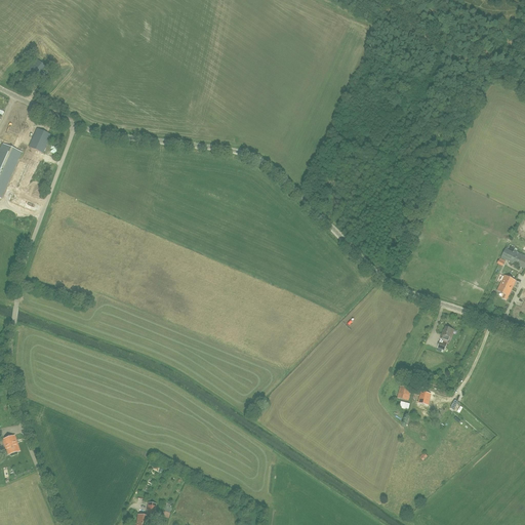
[(33,82),(46,67),(38,61),(25,76),(33,82)]
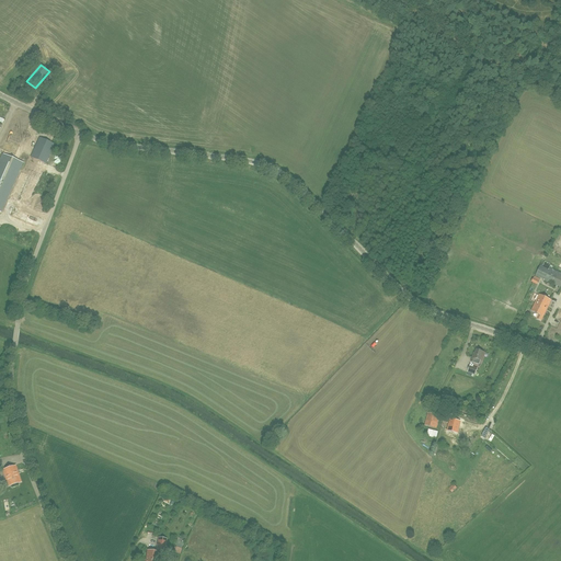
[(6,132),(23,138),(27,125),(10,119),(6,132)]
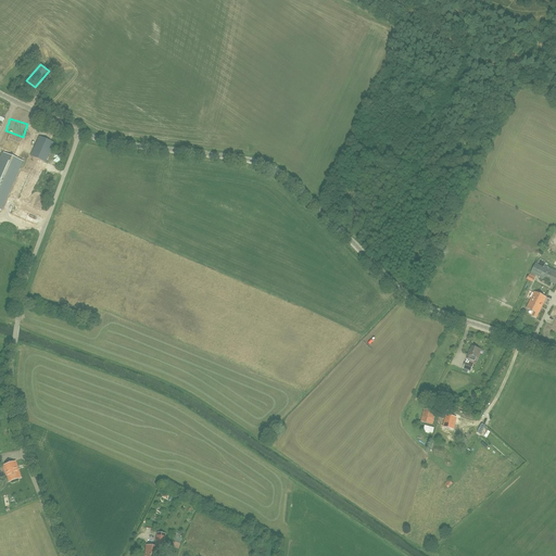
[(46,162),(54,142),(38,136),(30,156),(46,162)]
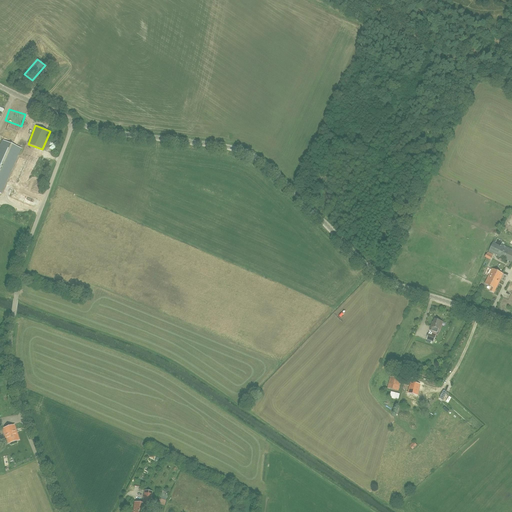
[(10,144),(13,136),(6,133),(2,140),(0,144),(0,194),(0,195),(21,149),(10,144)]
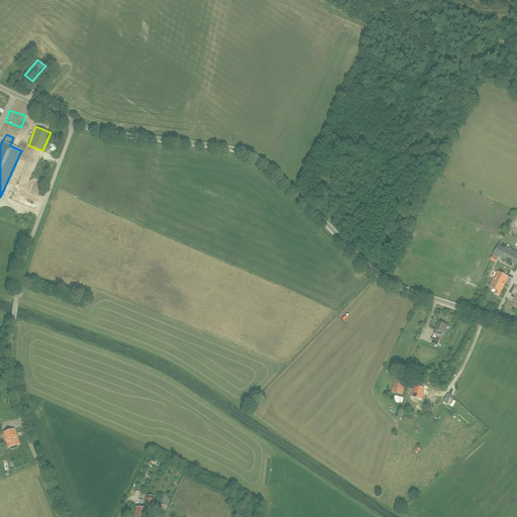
[(516,253),(498,244),(494,253),(516,265),(516,253)]
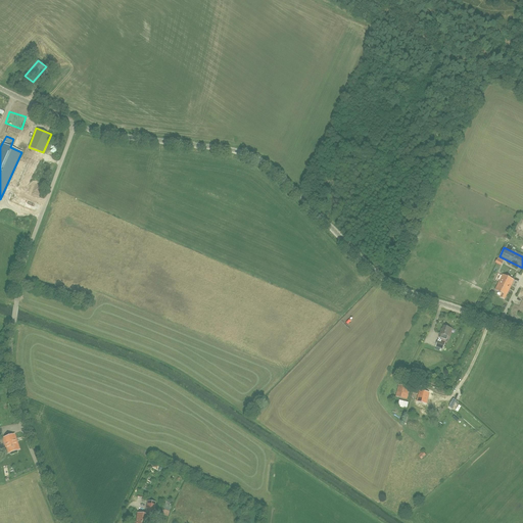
[(497,259),(495,263),(502,266),(504,260),(498,257),(497,259)]
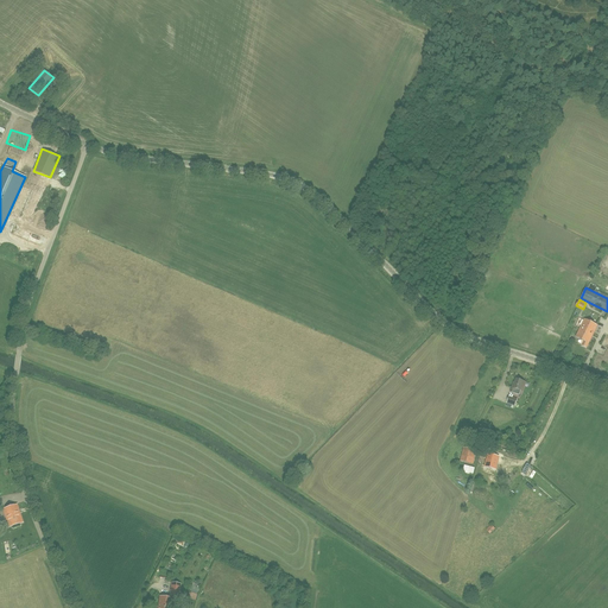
[(588,331),(594,334),(597,325),(584,320),(580,328),(588,333),(588,331)]
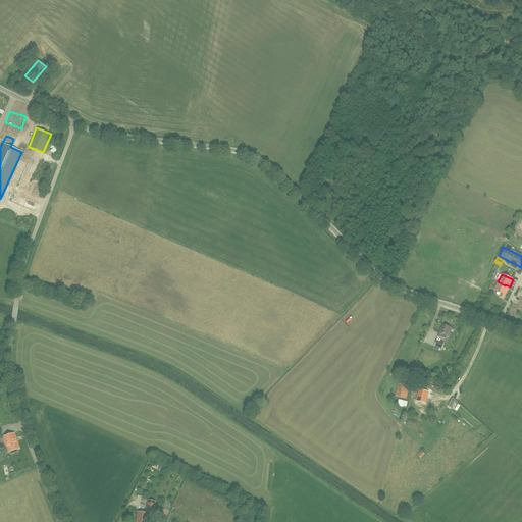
[(506,295),(510,286),(505,284),(505,285),(498,281),(494,290),(506,295)]
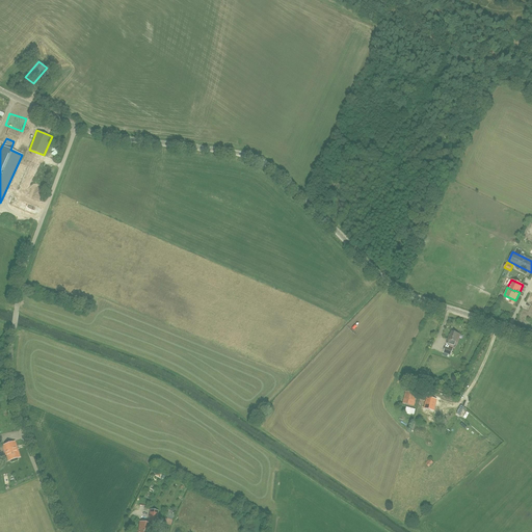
[(449,335),(447,343),(454,346),(455,342),(457,343),(459,335),(451,331),(451,335),(449,335)]
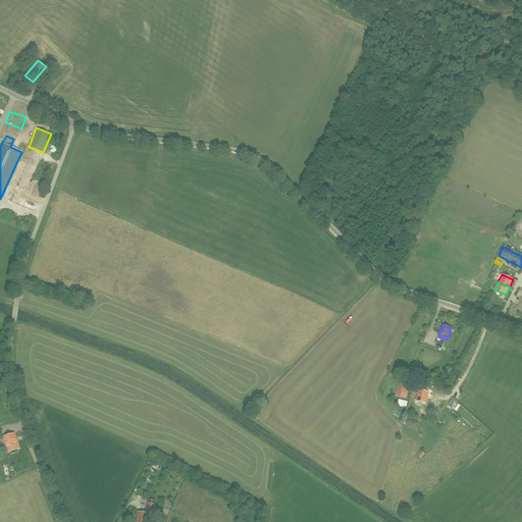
[(398,383),(395,396),(406,399),(409,386),(398,383)]
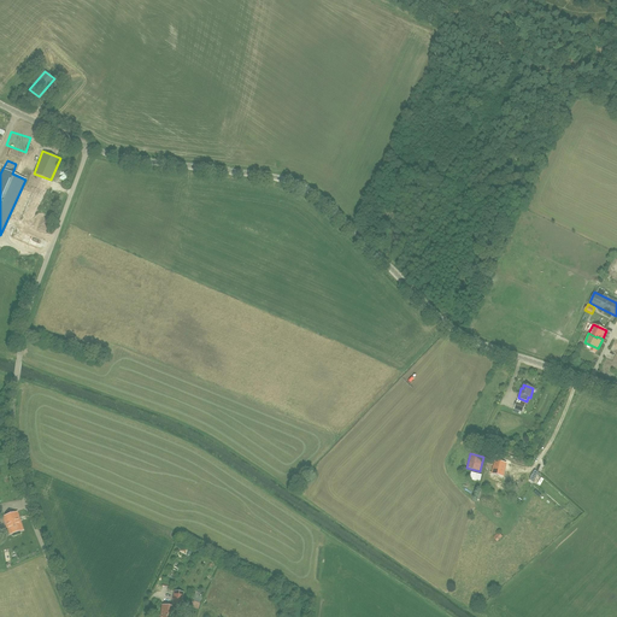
[(494,458),(491,471),(501,474),(505,460),(494,458)]
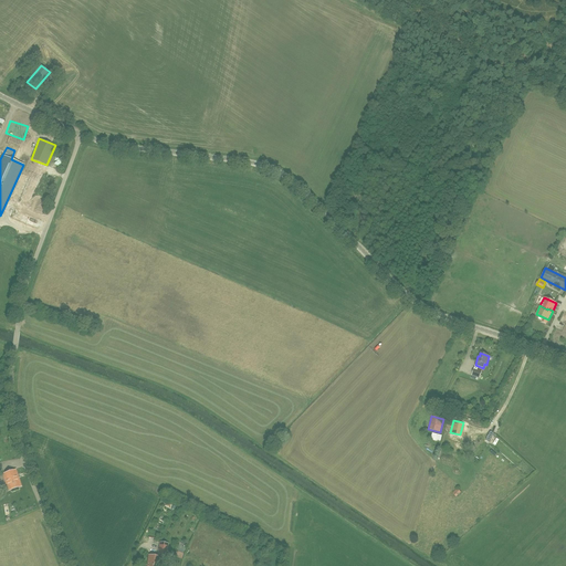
[(3,474),(9,491),(21,486),(16,470),(3,474)]
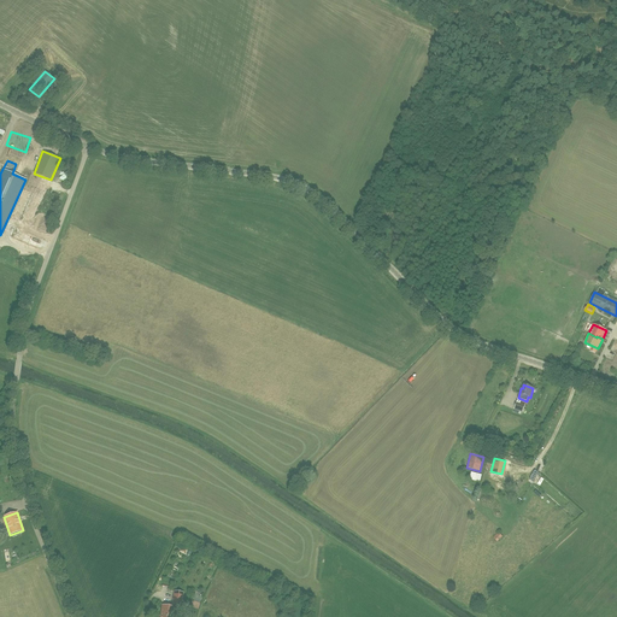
[(498,542),(503,536),(499,532),(493,538),(498,542)]
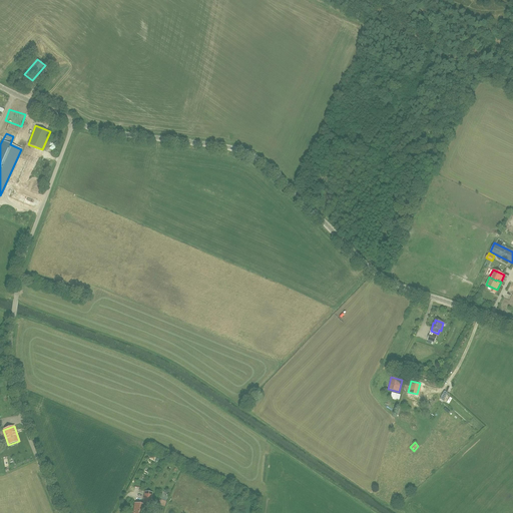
[(143,502),(150,503),(151,493),(144,492),(143,502)]
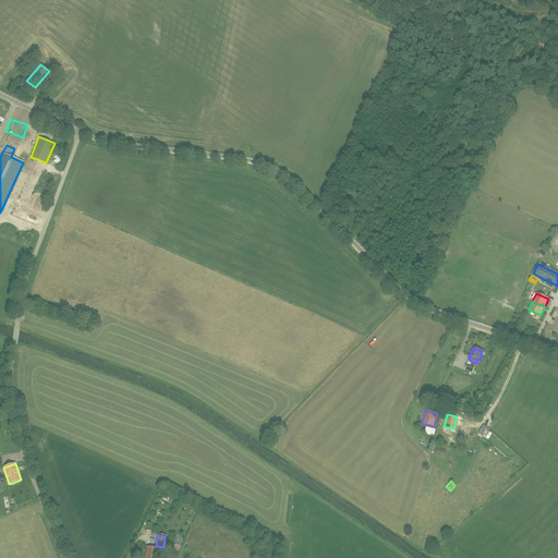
[(156,557),(157,550),(146,548),(144,557),(156,557)]
